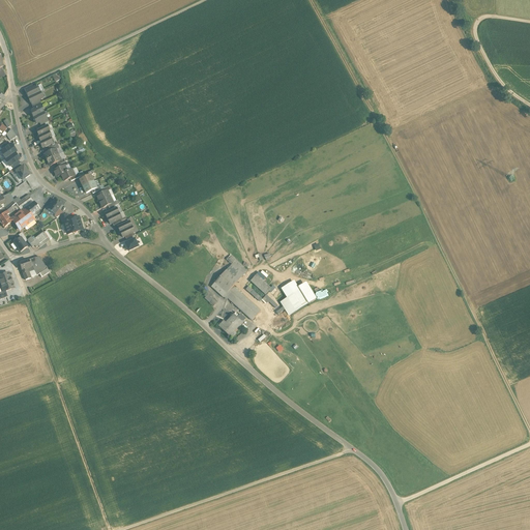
[(34,88),(26,92),(28,98),(40,92),(37,86),(34,88)]
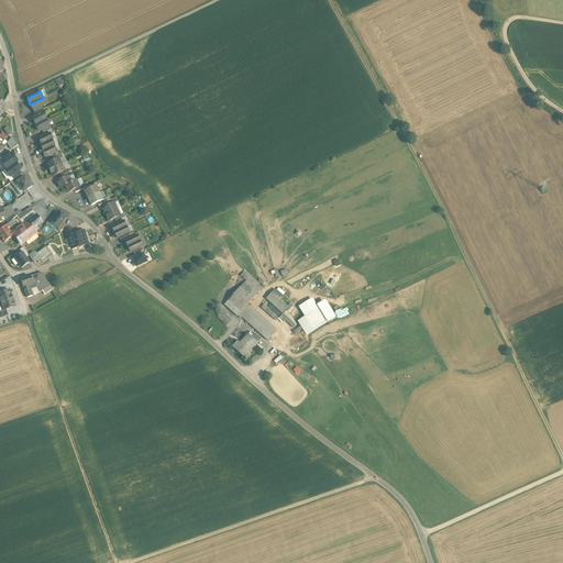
[(43,98),(30,105),(33,111),(42,107),(46,105),(43,98)]
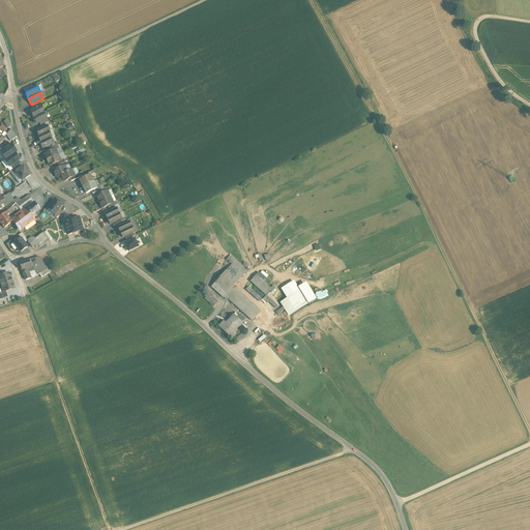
[(34,110),(31,111),(31,113),(33,118),(43,113),(41,107),(34,110)]
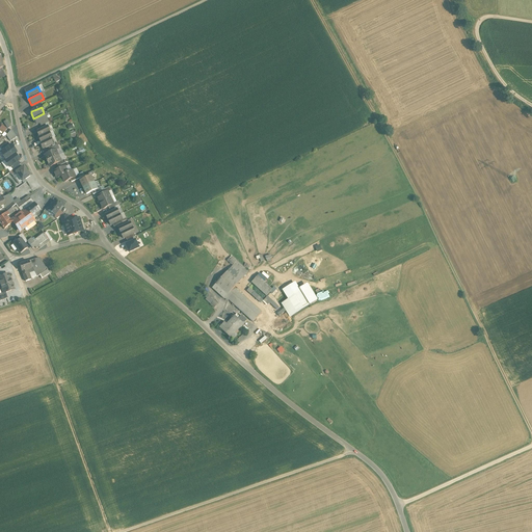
[(44,113),(33,118),(36,124),(37,125),(41,123),(47,120),(44,113)]
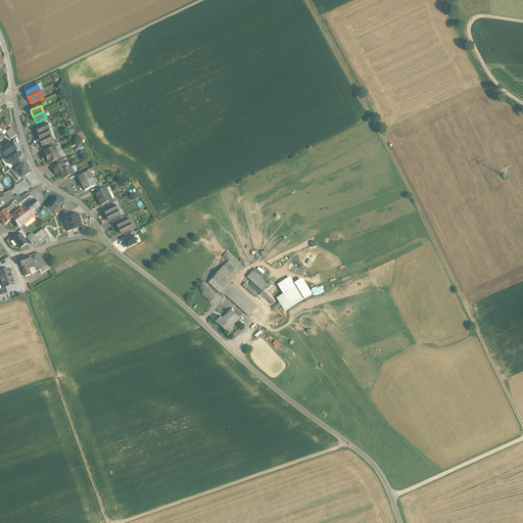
[(38,129),(37,130),(39,135),(49,131),(50,131),(47,125),(46,125),(38,129)]
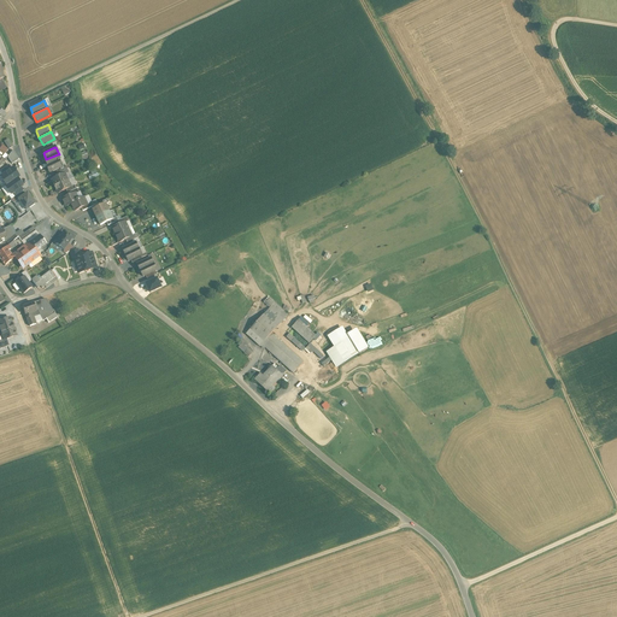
[(7,158),(12,164),(19,159),(13,151),(7,158)]
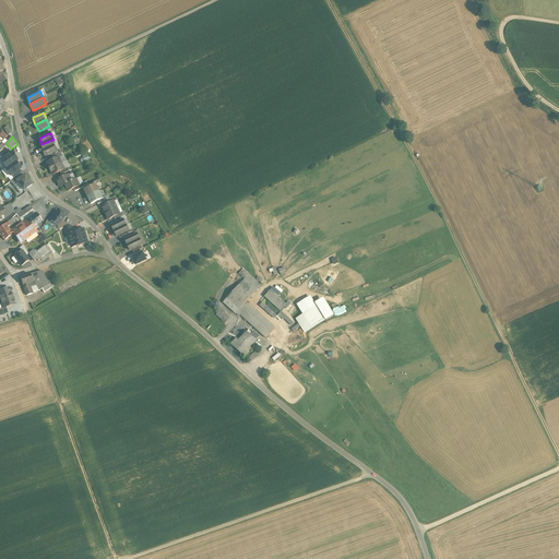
[(52,140),(42,144),(40,145),(44,151),(54,146),(55,145),(52,140)]
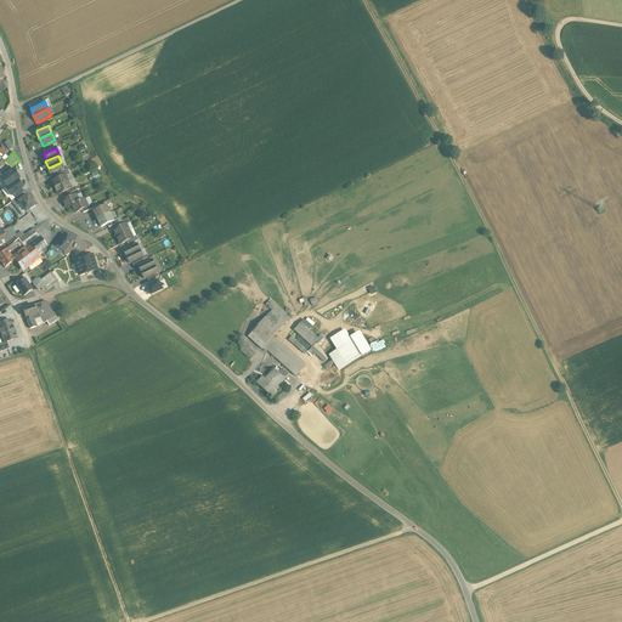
[(63,169),(60,163),(49,168),(47,168),(51,175),(56,173),(63,169)]
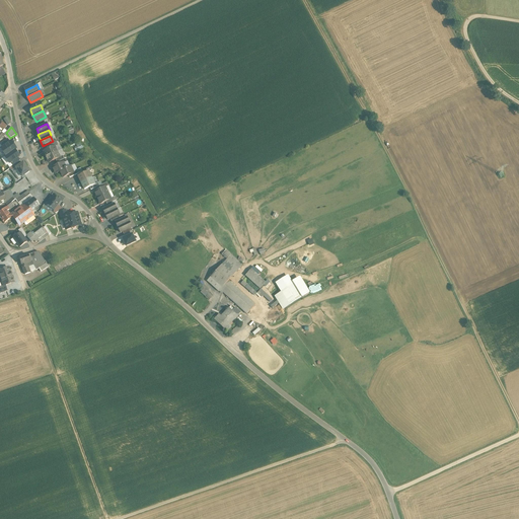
[(0,149),(6,156),(14,150),(16,149),(11,142),(9,143),(2,148),(0,149)]
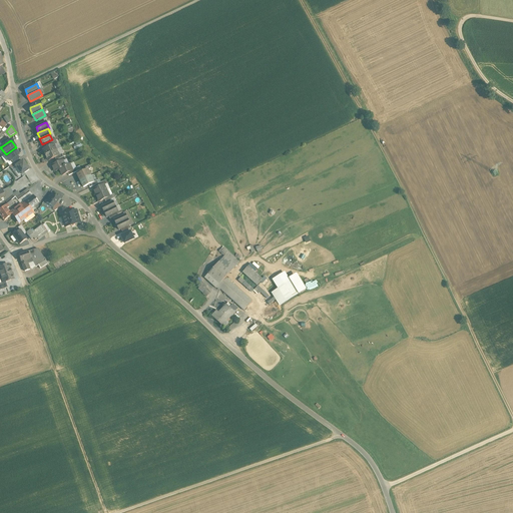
[(50,147),(43,150),(46,155),(57,150),(54,145),(50,147)]
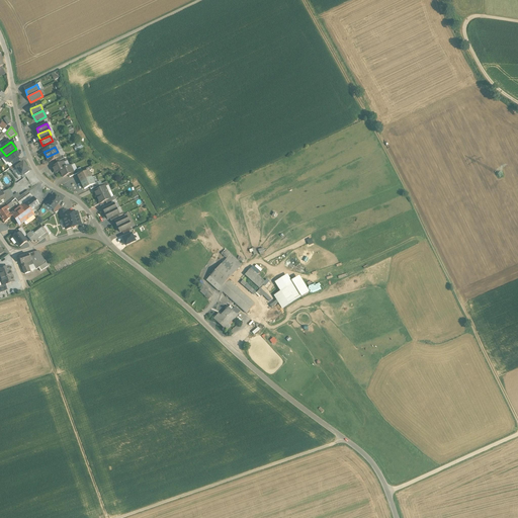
[(17,158),(19,157),(14,150),(6,156),(4,157),(9,164),(12,161),(17,158)]
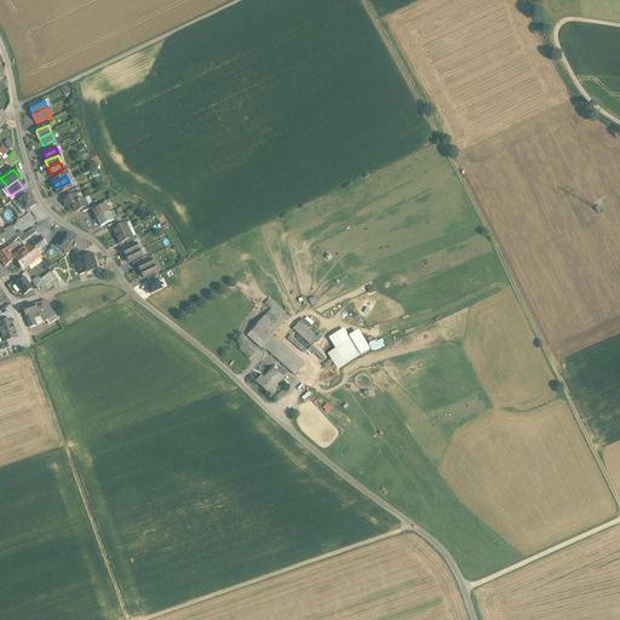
[(69,182),(56,188),(58,195),(67,191),(72,188),(69,182)]
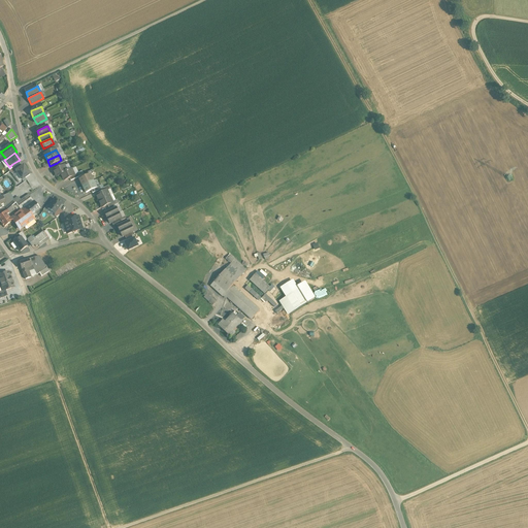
[(10,166),(12,169),(20,163),(18,161),(12,164),(10,166)]
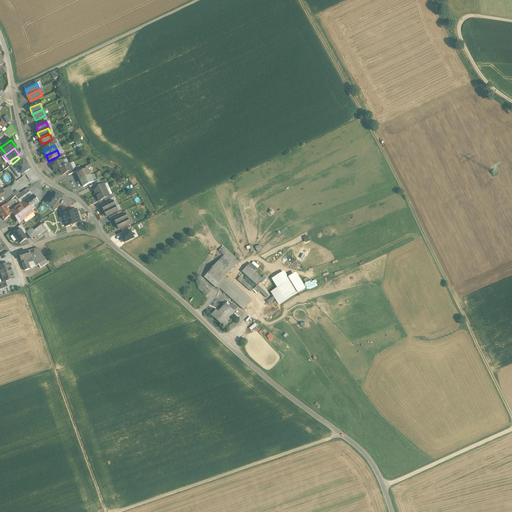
[(21,175),(29,169),(23,160),(18,163),(15,166),(21,175)]
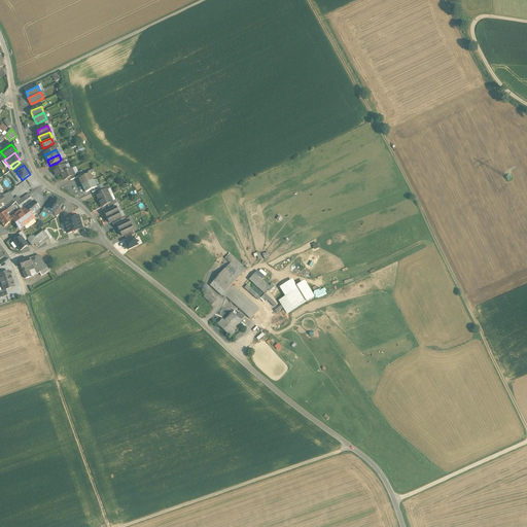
[(59,168),(54,171),(57,177),(61,175),(61,174),(68,171),(67,171),(65,166),(65,165),(59,168)]
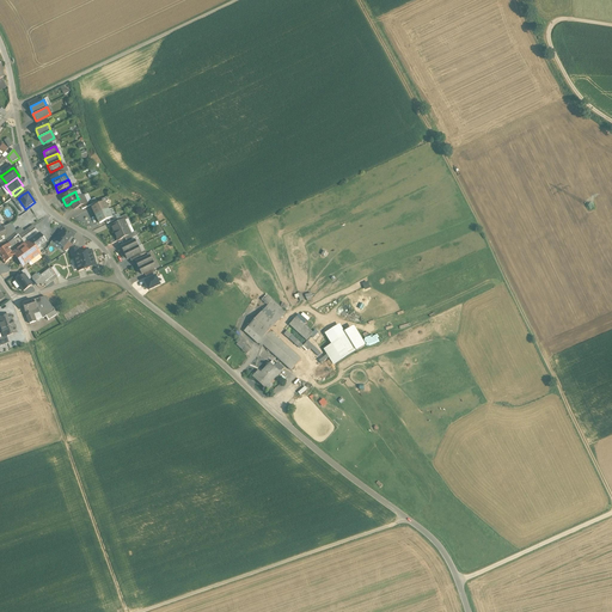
[(84,196),(78,199),(79,199),(71,202),(71,203),(74,209),(80,207),(87,203),(84,196)]
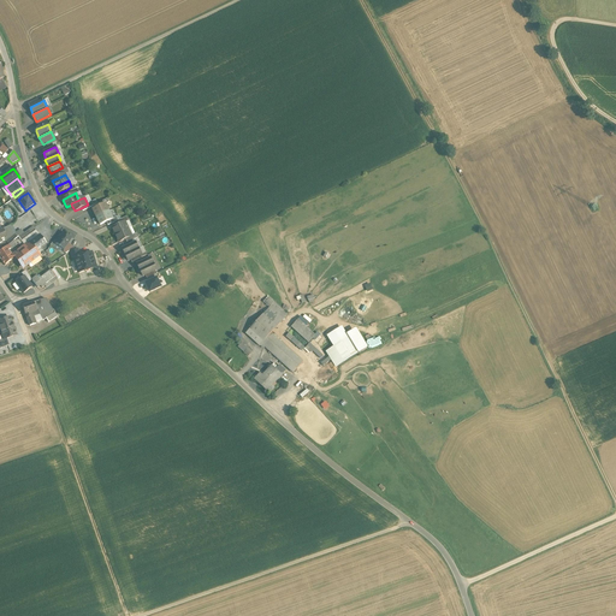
[(99,207),(93,211),(96,218),(110,212),(106,205),(99,207)]
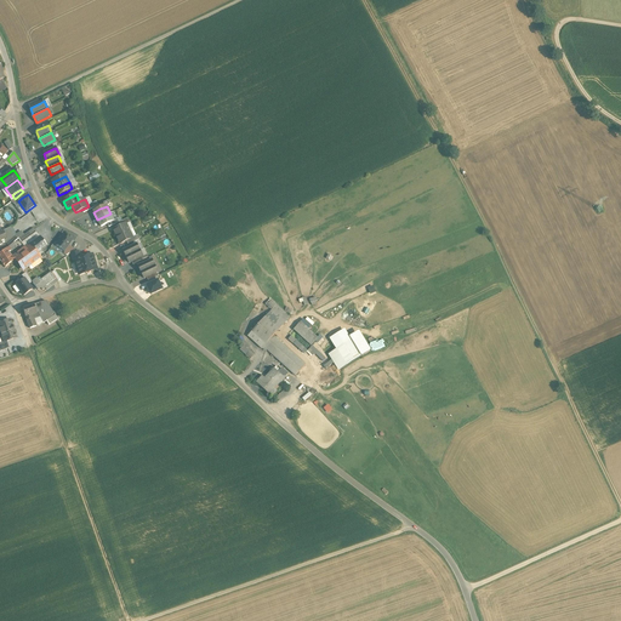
[(110,214),(97,220),(101,227),(107,224),(114,221),(110,214)]
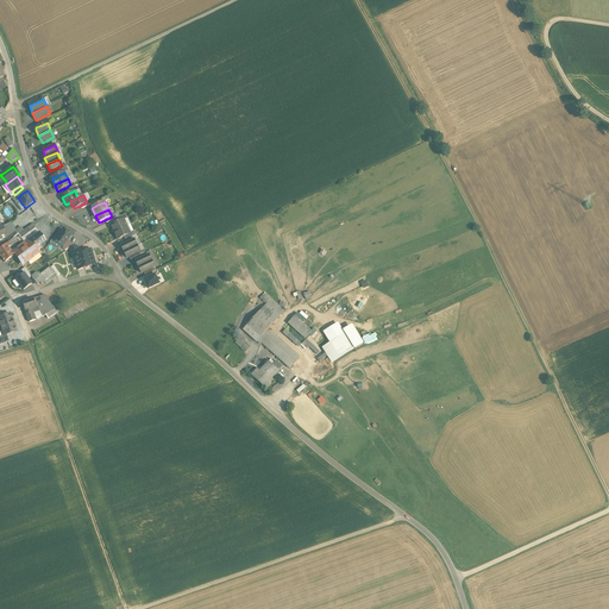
[(118,223),(111,226),(114,232),(127,226),(124,220),(124,219),(118,223)]
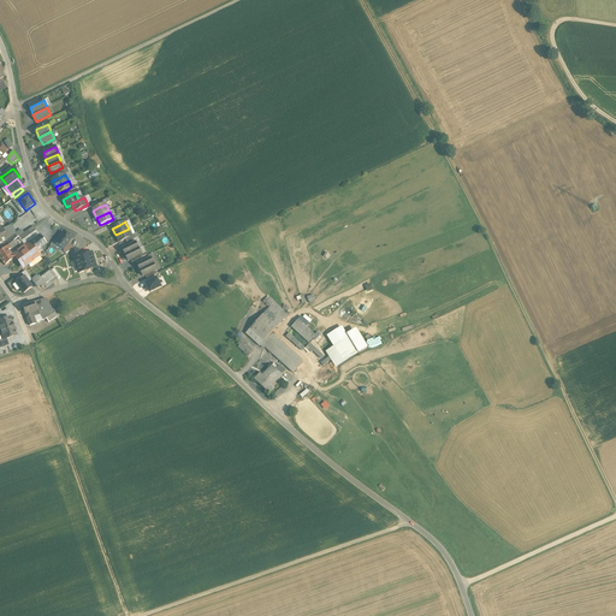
[(0,237),(0,238),(3,243),(6,242),(15,235),(16,234),(12,225),(10,226),(11,231),(5,235),(0,237)]
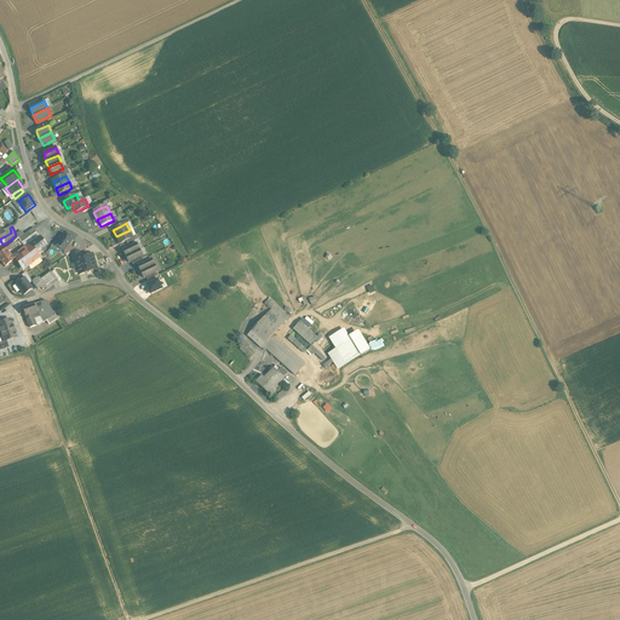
[(130,230),(116,236),(120,244),(126,241),(133,237),(132,237),(130,230)]
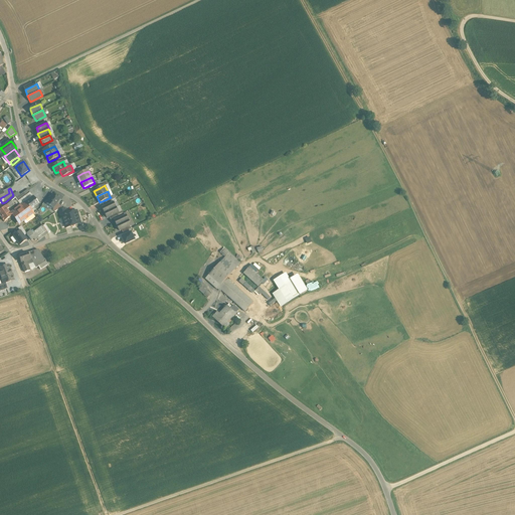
[(20,194),(17,197),(15,198),(17,201),(19,200),(19,201),(26,196),(23,192),(20,194)]
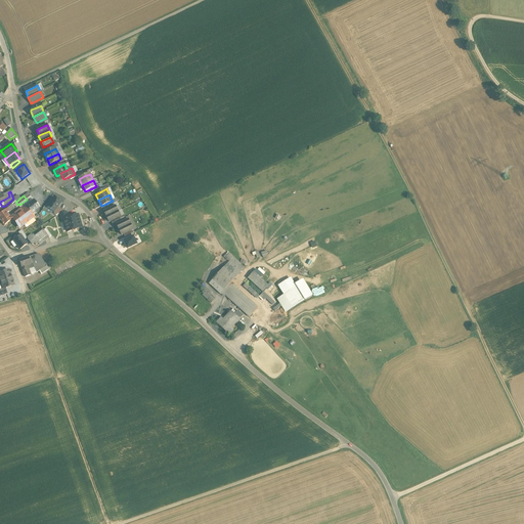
[(54,212),(60,203),(54,199),(48,207),(54,212)]
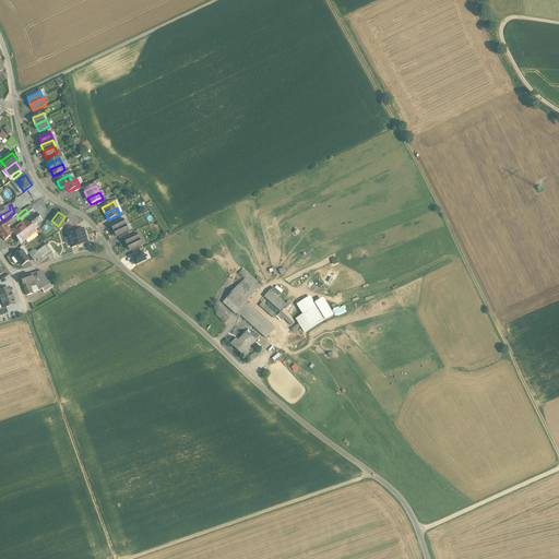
[(13,213),(6,219),(8,223),(15,216),(13,213)]
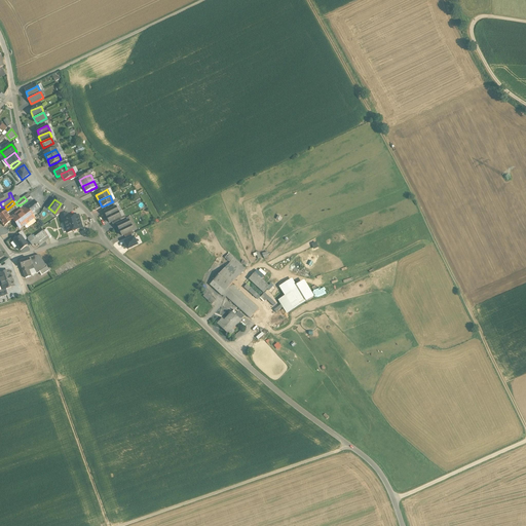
[(22,211),(24,215),(29,211),(31,215),(33,213),(39,209),(34,201),(22,211)]
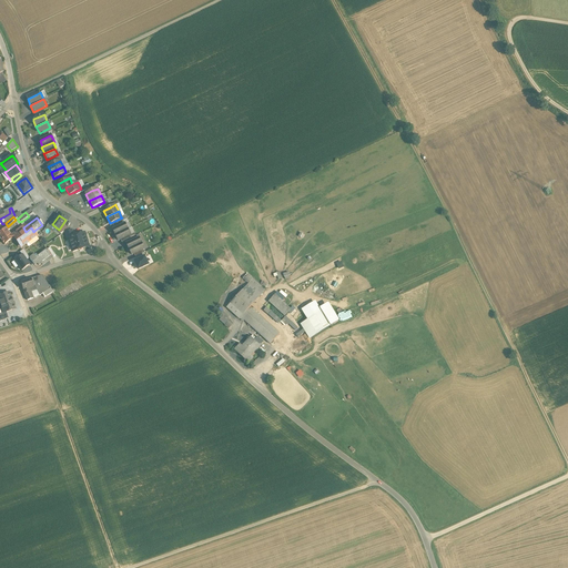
[(8,226),(4,229),(7,232),(19,222),(17,219),(16,220),(8,226)]
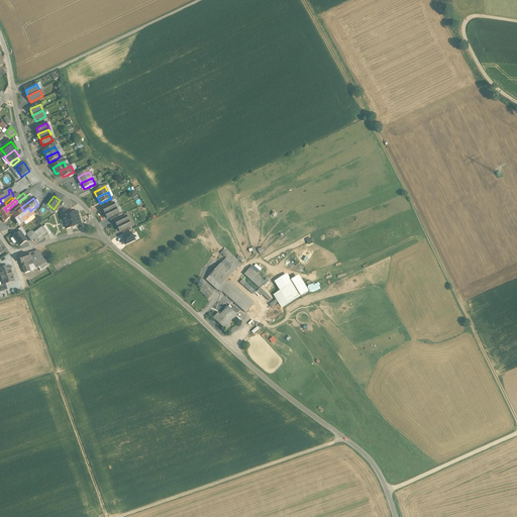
[(104,208),(103,209),(105,214),(116,209),(114,204),(112,205),(104,208)]
